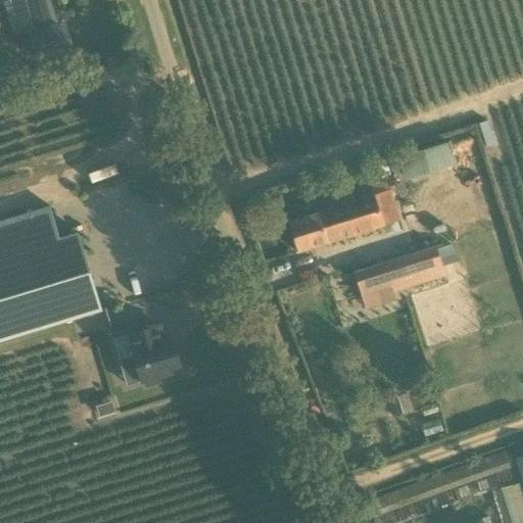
[(56,24),(48,0),(26,0),(35,30),(30,31),(39,61),(73,51),(63,21),(56,24)]
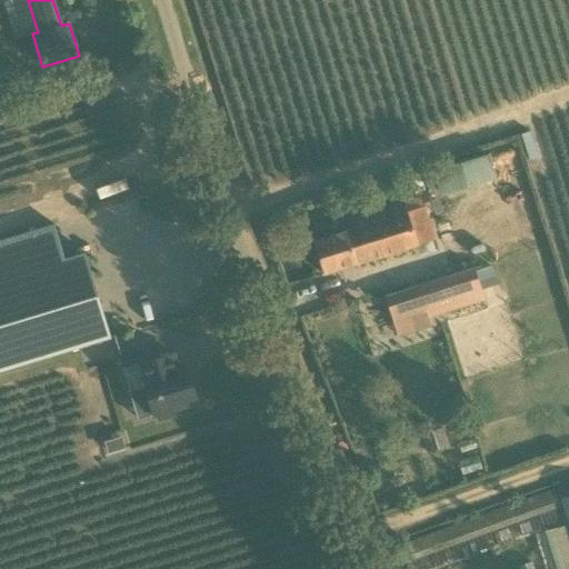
[(488,150),(431,169),(439,193),(496,176),(488,150)]
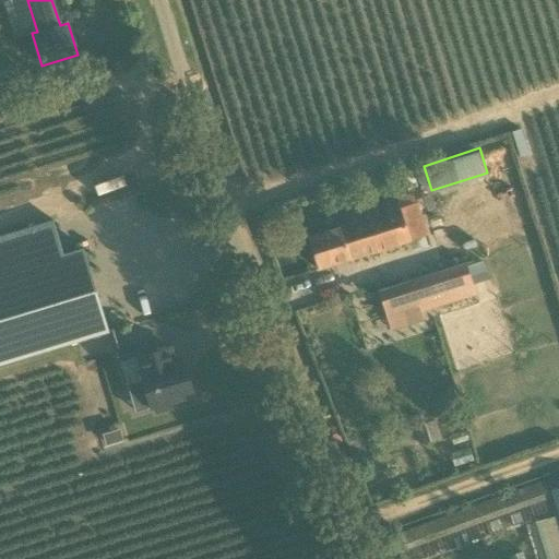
[(318,270),(428,235),(417,203),(400,209),(397,199),(343,216),(346,226),(308,238),(318,270)]
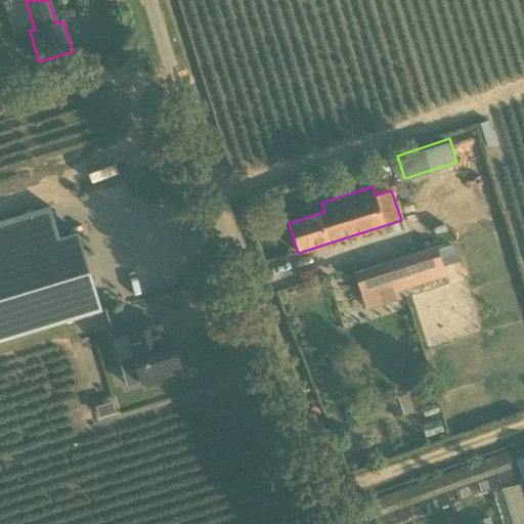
[(59,238),(50,207),(0,221),(0,341),(102,311),(79,232),(59,238)]
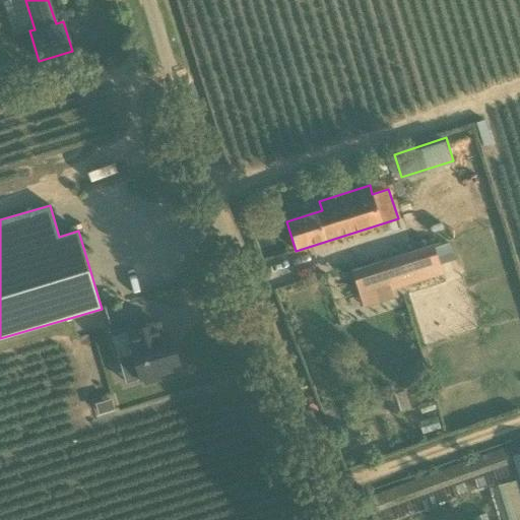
[(390,282),(392,288),(442,272),(434,245),(351,271),(359,293),(390,282)]
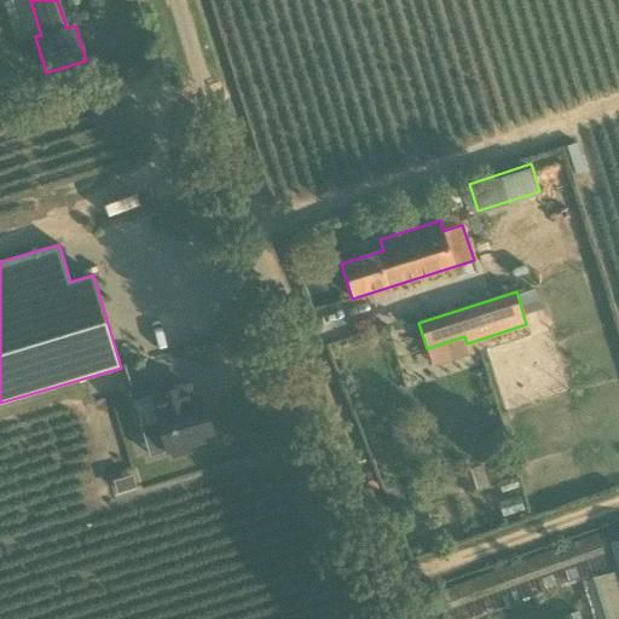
[(194,403),(187,383),(133,400),(140,424),(157,420),(167,451),(171,450),(172,455),(190,450),(189,444),(214,437),(203,399),(194,403)]
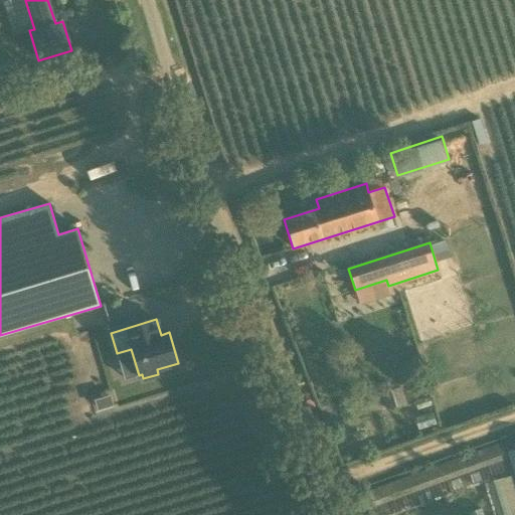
[(400,386),(381,392),(386,407),(405,401),(400,386)]
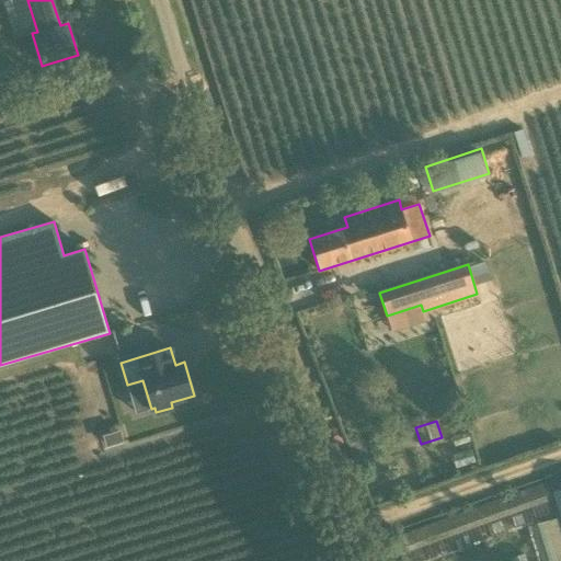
[(118,431),(101,436),(104,447),(122,442),(118,431)]
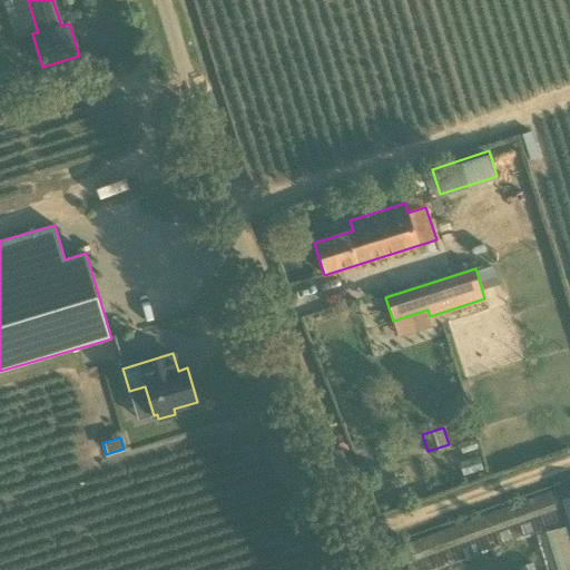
[(569,569),(569,484),(401,547),(406,563),(563,505),(569,526),(546,532),(557,569),(569,569)]
